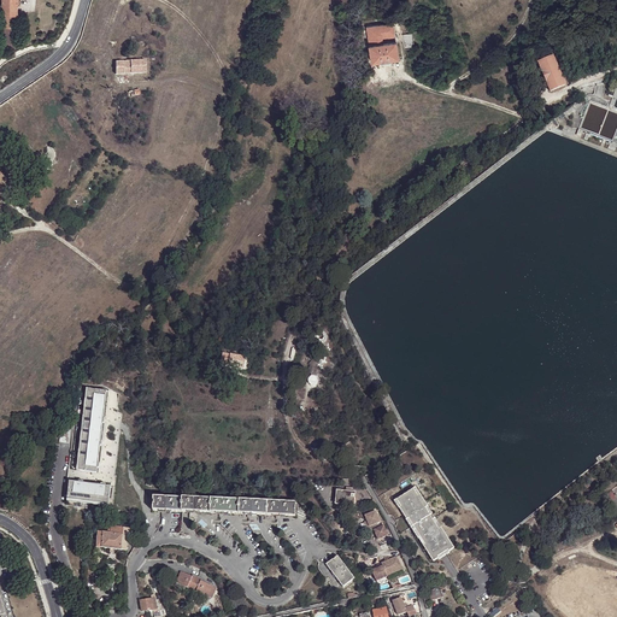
[(3,0),(3,16),(4,16),(10,16),(16,15),(17,16),(17,0),(3,0)]
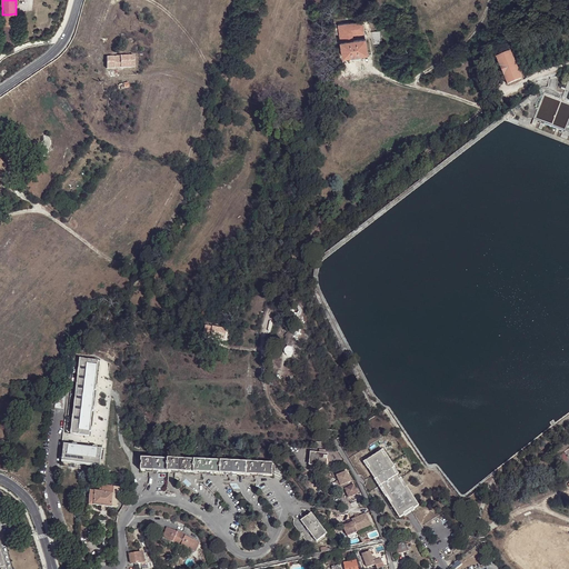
[(343,58),(368,53),(363,22),(357,22),(338,25),(343,58)]
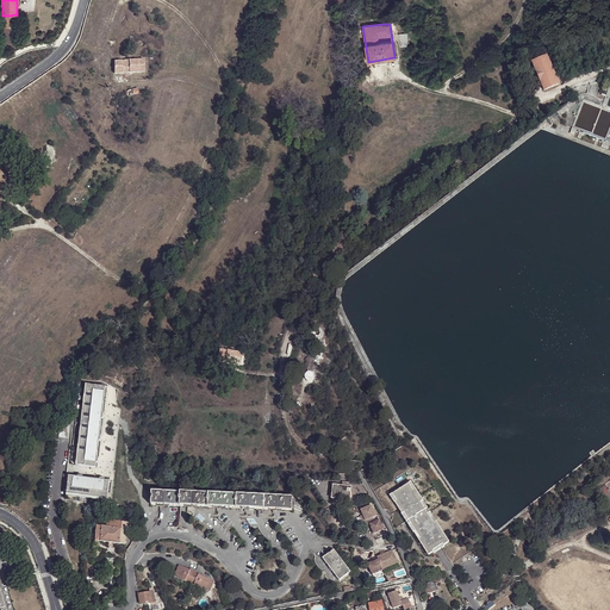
[(398,33),(400,49),(410,47),(408,32),(398,33)]
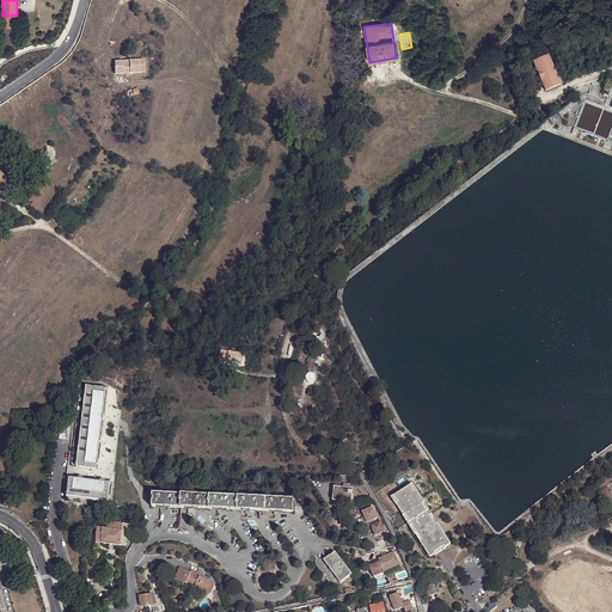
[(549,57),(534,63),(545,91),(561,85),(549,57)]
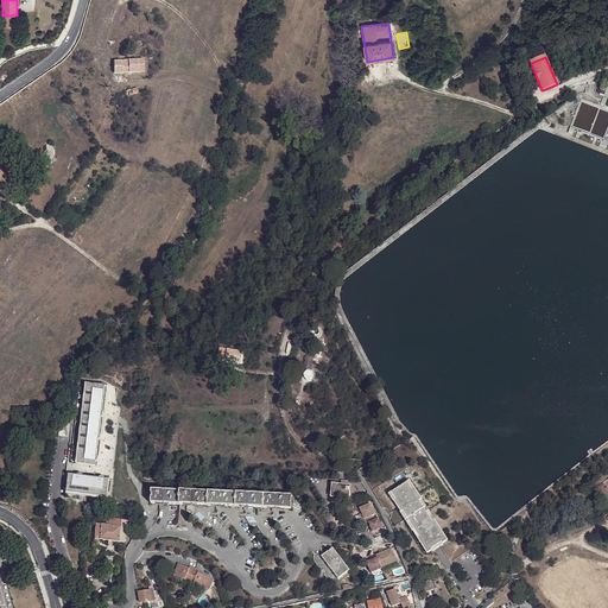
[(137,59),(128,59),(128,73),(138,71),(137,59)]
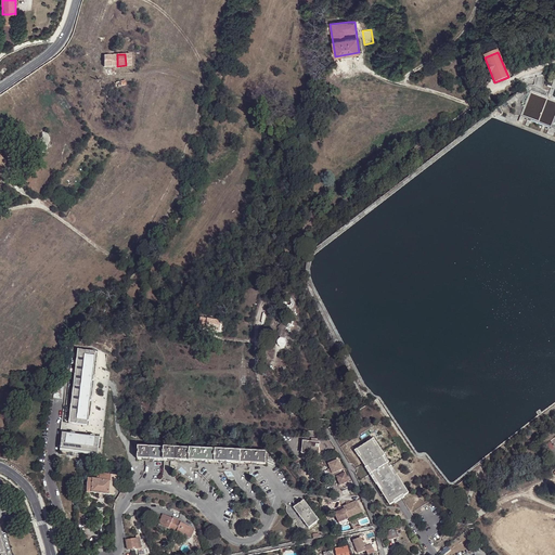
[(554,76),(547,97),(533,91),(531,91),(530,92),(520,117),(527,119),(525,125),(528,127),(531,120),(538,123),(549,128),(546,133),(553,136),(554,130),(554,129),(554,76)]
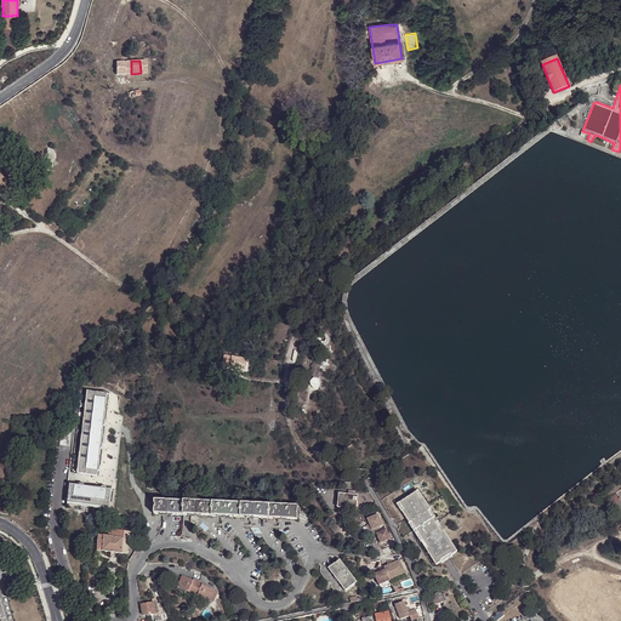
[(248,358),(223,354),(221,365),(246,370),(248,358)]
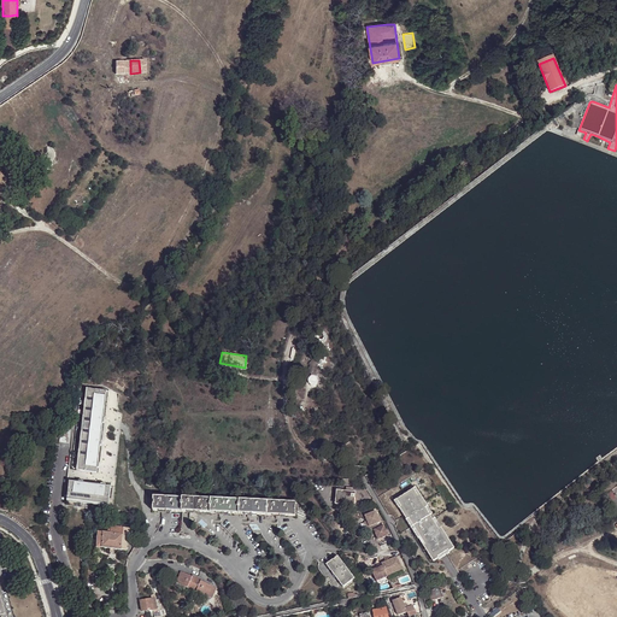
[(107,391),(87,388),(76,474),(97,476),(107,391)]
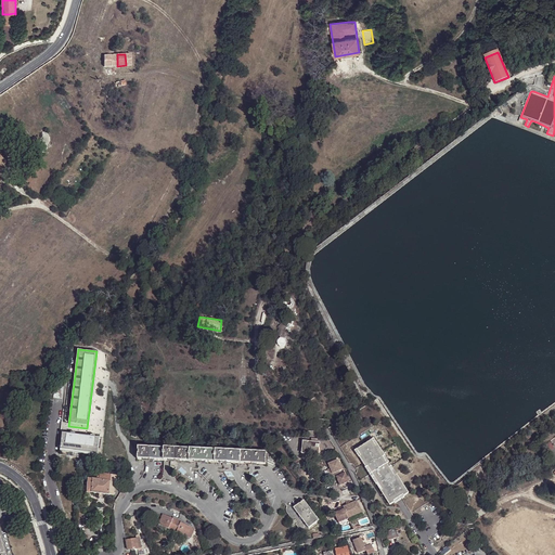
[(54,389),(53,399),(62,400),(64,381),(60,381),(59,390),(54,389)]
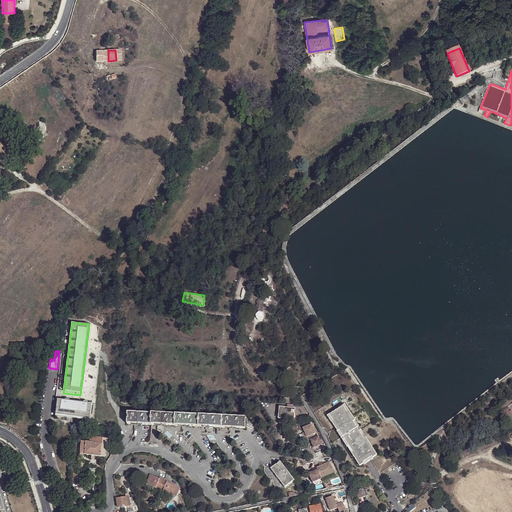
[(92,404),(57,400),(56,417),(90,421),(92,404)]
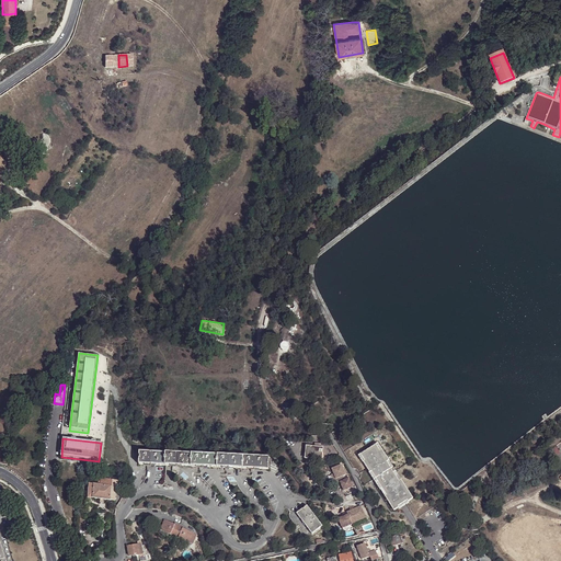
[(375,444),(361,454),(364,459),(363,460),(369,472),(371,470),(375,477),(378,482),(382,488),(386,494),(385,495),(393,511),(398,507),(397,506),(407,500),(408,502),(412,499),(400,479),(398,481),(397,479),(392,472),(389,467),(386,461),(388,460),(381,448),(379,450),(375,444)]
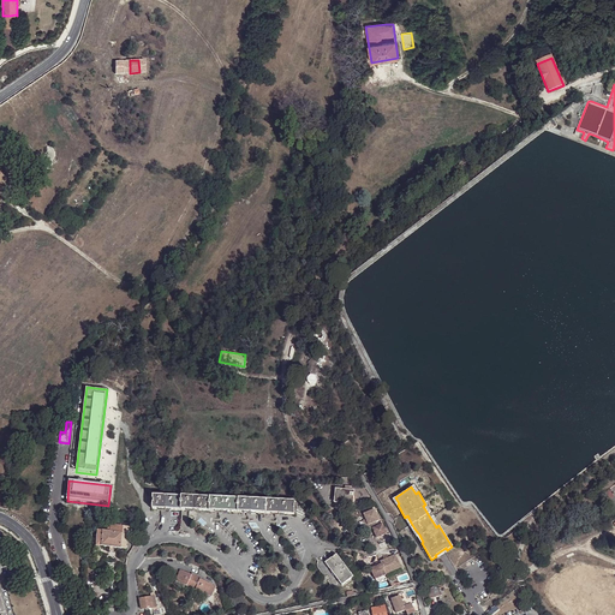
[(352,490),(344,489),(335,488),(334,501),(342,502),(342,503),(352,503),(353,490),(352,490)]
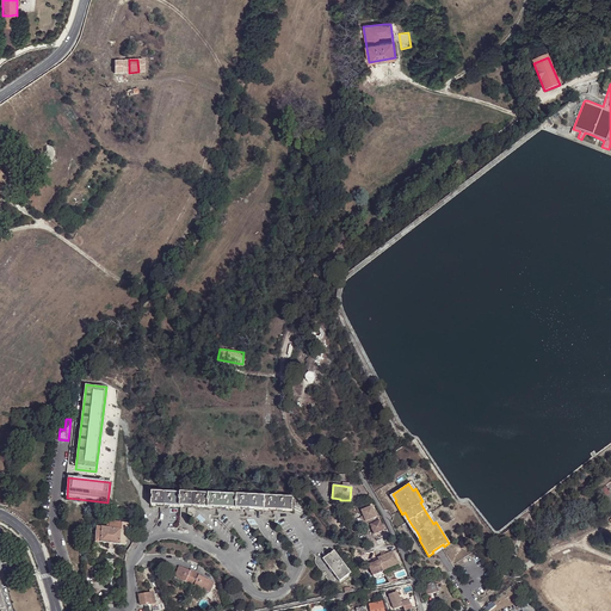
[(178,506),(178,492),(150,492),(149,505),(178,506)]
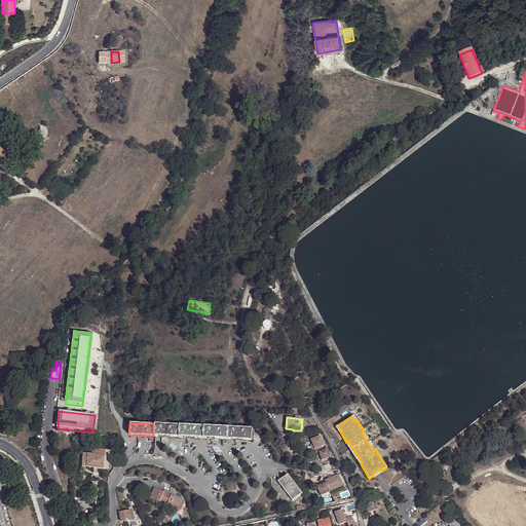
[(178,424),(153,423),(153,436),(178,437),(178,424)]
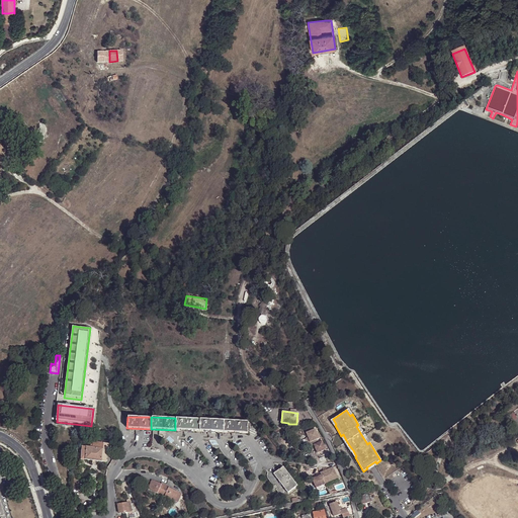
[(199,419),(175,418),(175,430),(198,431),(199,419)]
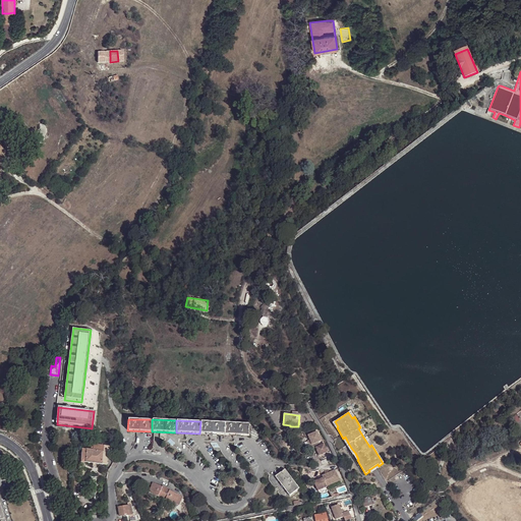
[(225,422),(200,421),(199,433),(224,435),(225,422)]
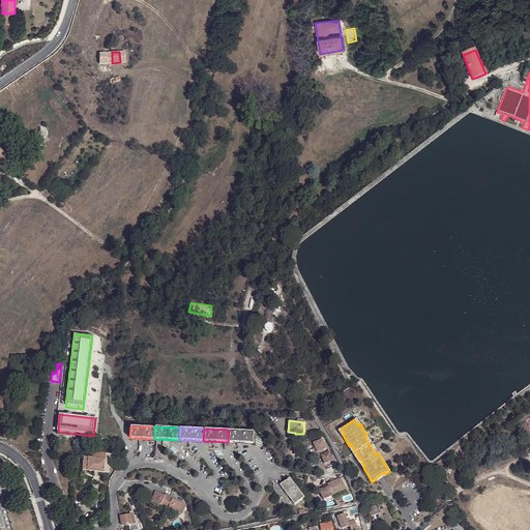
[(254,431),(229,430),(228,442),(253,443),(254,431)]
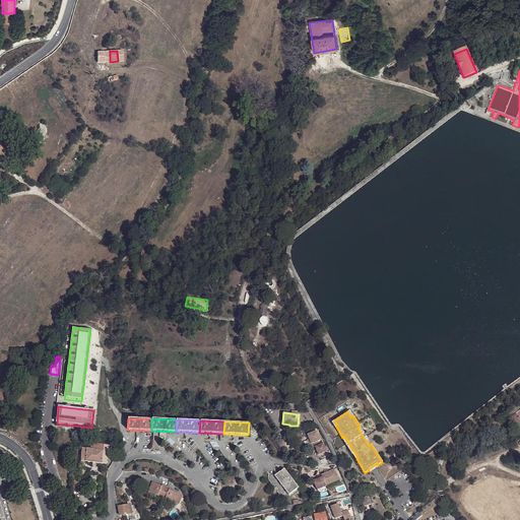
[(316,447),(320,445),(318,441),(321,440),(317,431),(308,435),(310,439),(312,444),(310,445),(311,449),(316,447)]
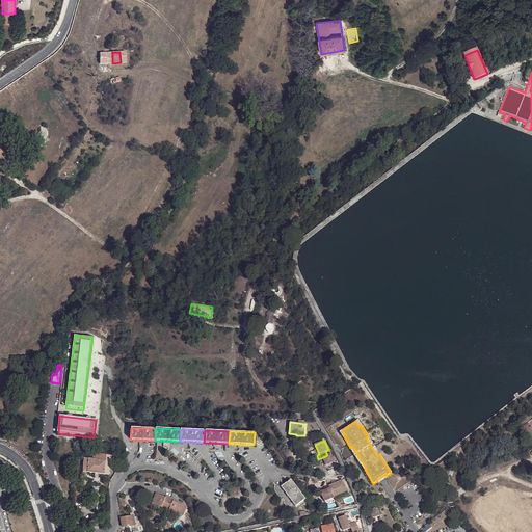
[(331,453),(327,455),(323,457),(326,466),(336,462),(331,453)]
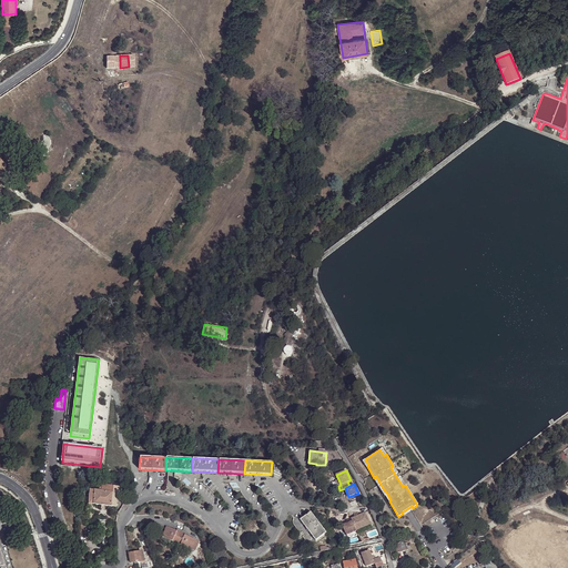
[(94,505),(101,505),(105,506),(112,506),(113,493),(100,492),(95,490),(94,505)]
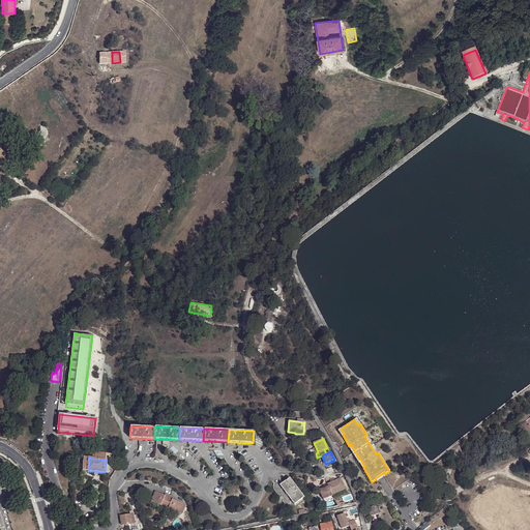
[(290,478),(280,486),(295,504),(304,497),(290,478)]
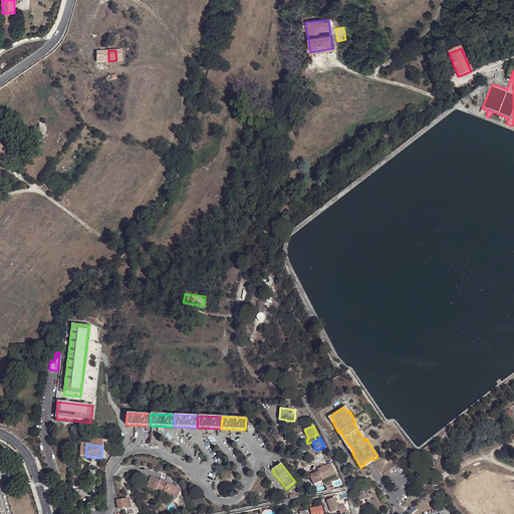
[(315,473),(310,476),(314,484),(323,480),(335,474),(331,464),(314,471),(315,473)]
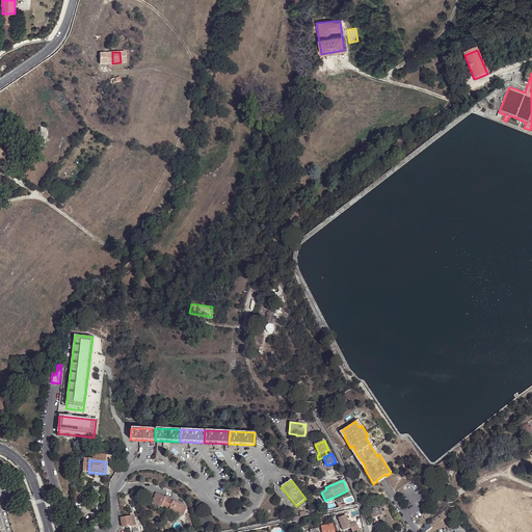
[(166,498),(165,498),(156,494),(152,503),(162,507),(166,498)]
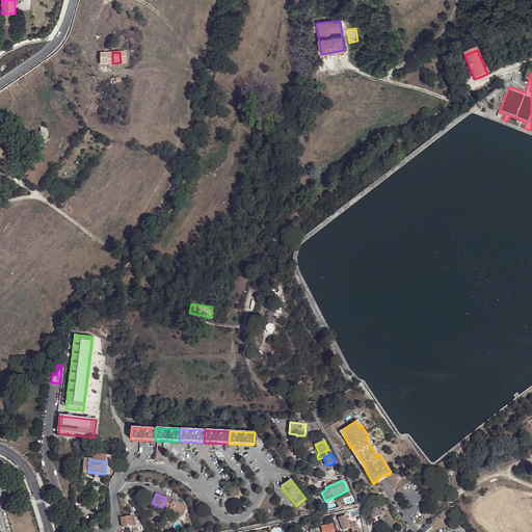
[(166,497),(165,498),(166,498),(162,507),(169,510),(173,501),(174,502),(174,501),(166,497)]
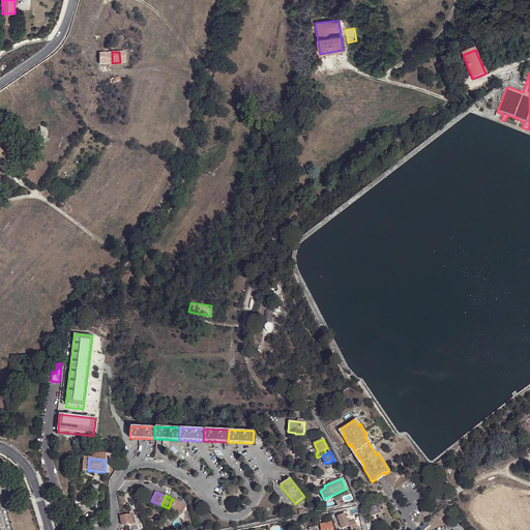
[(182,503),(172,499),(169,508),(178,512),(182,503)]
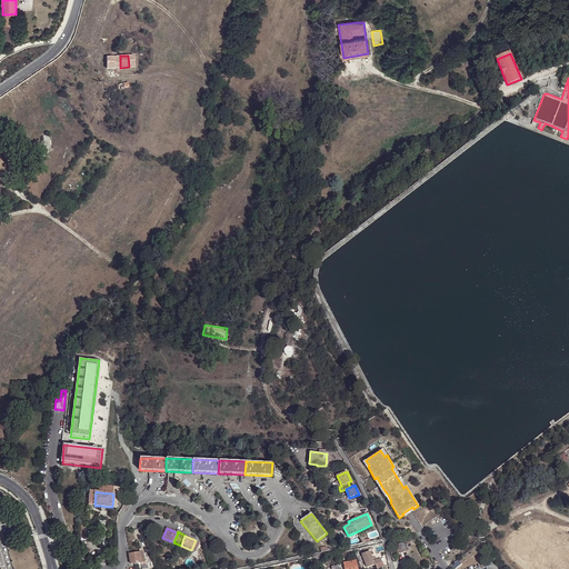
[(406,543),(395,547),(398,553),(408,550),(406,543)]
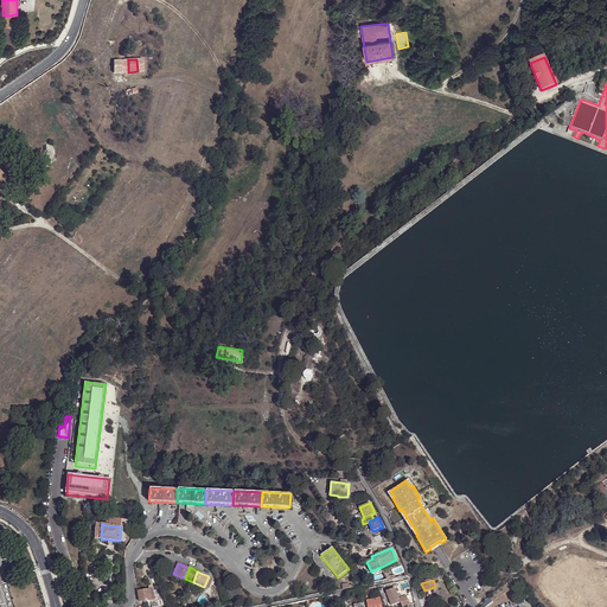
[(397,598),(394,587),(385,590),(390,605),(398,602),(398,604),(407,600),(404,595),(397,598)]
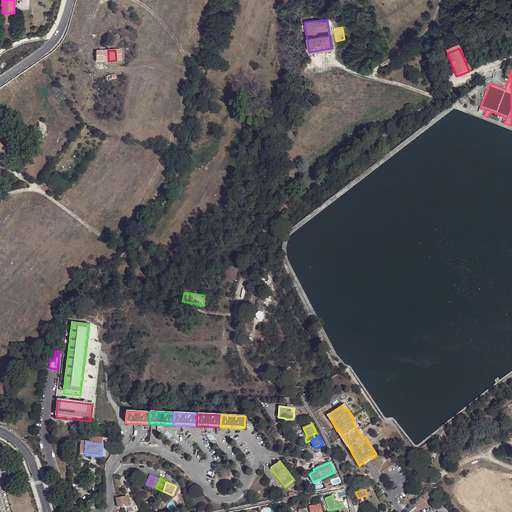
[(116,499),(118,507),(130,505),(129,497),(116,499)]
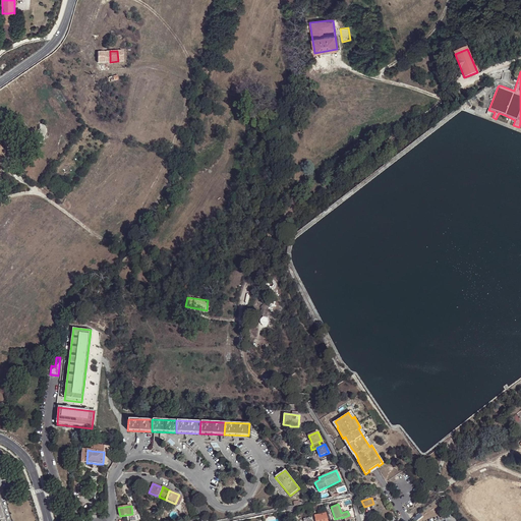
[(308,506),(296,508),(297,512),(298,511),(299,516),(302,515),(302,510),(308,510),(308,506)]
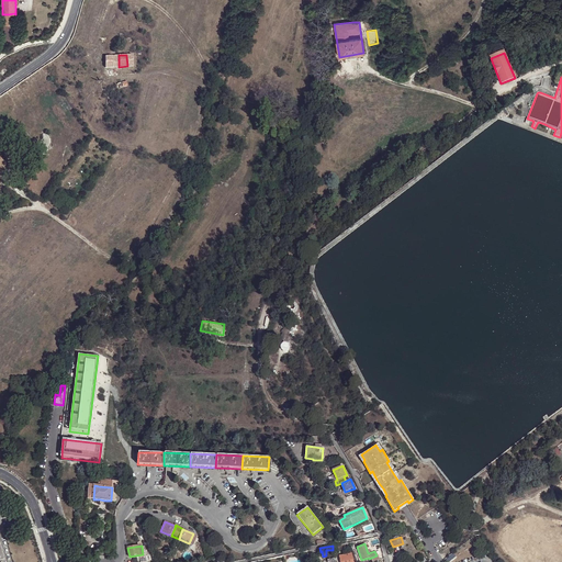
All buildings are outlined.
